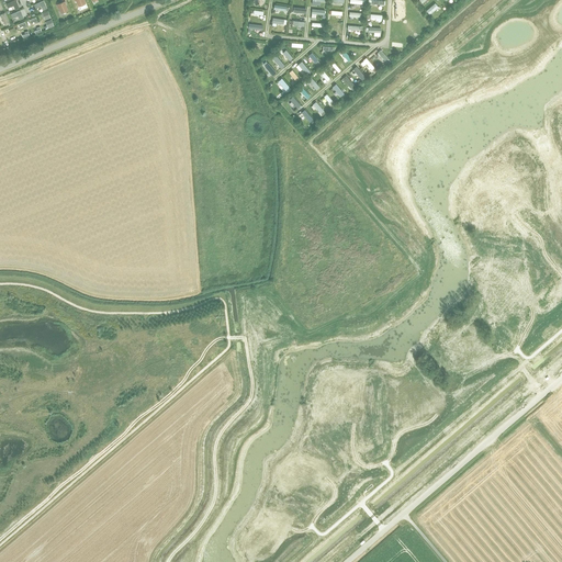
[(15,0),(6,4),(8,9),(13,6),(15,10),(20,9),(15,0)]
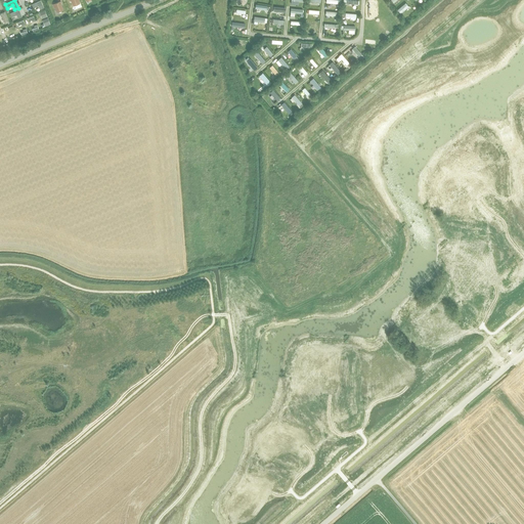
[(40,1),(32,5),(33,8),(38,6),(40,10),(44,8),(40,1)]
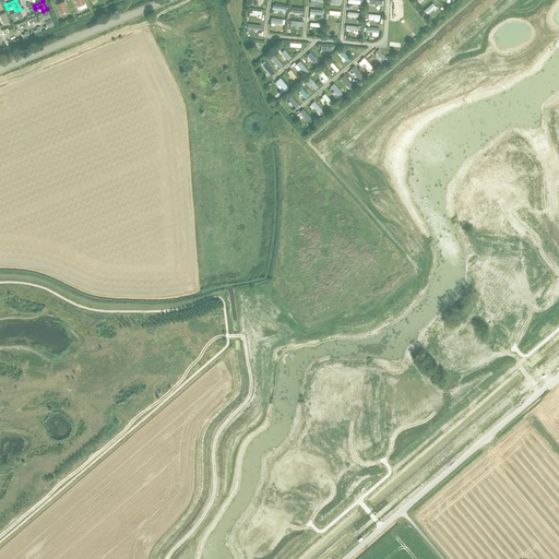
[(63,1),(56,4),(57,9),(58,8),(60,13),(67,11),(63,1)]
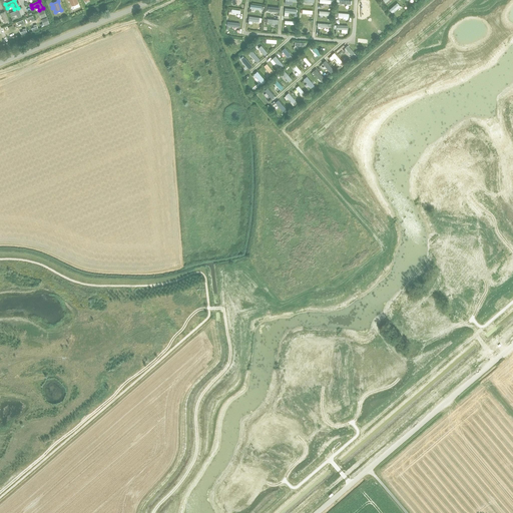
[(400,6),(397,2),(389,9),(392,13),(400,6)]
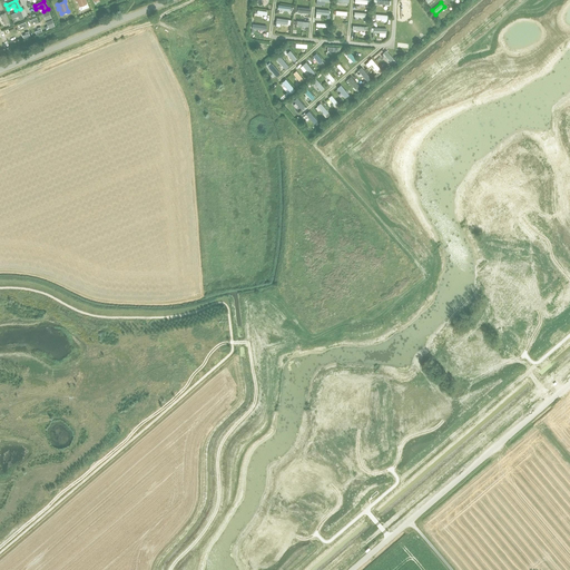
[(20,11),(10,15),(12,19),(18,17),(19,21),(23,19),(20,11)]
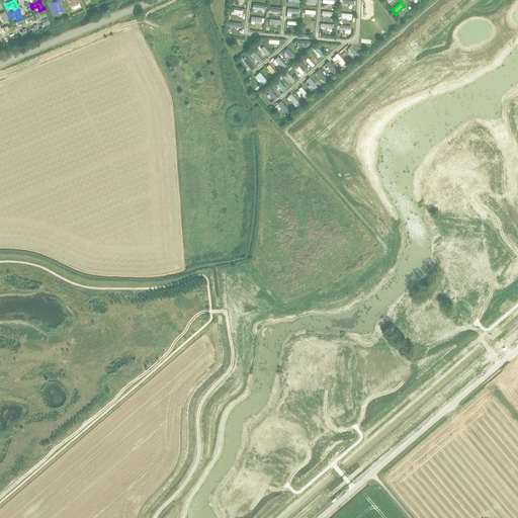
[(9,21),(5,11),(1,13),(5,23),(9,21)]
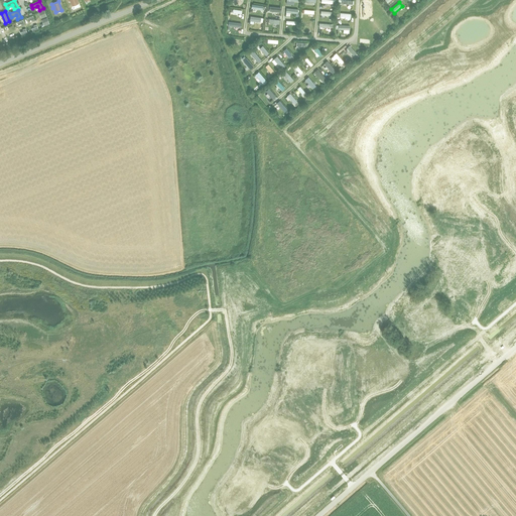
[(269,53),(262,45),(259,47),(266,55),(269,53)]
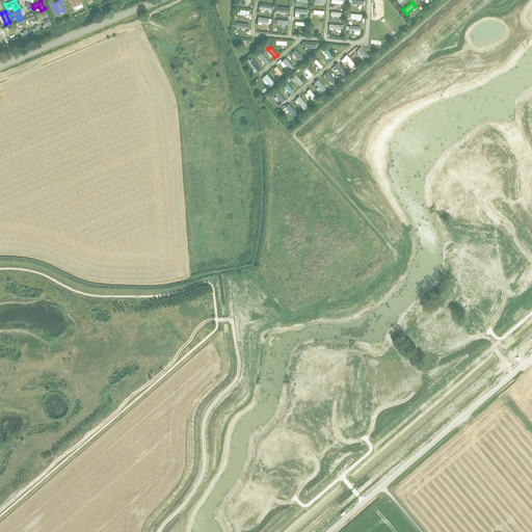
[(370,58),(361,47),(357,49),(367,61),(370,58)]
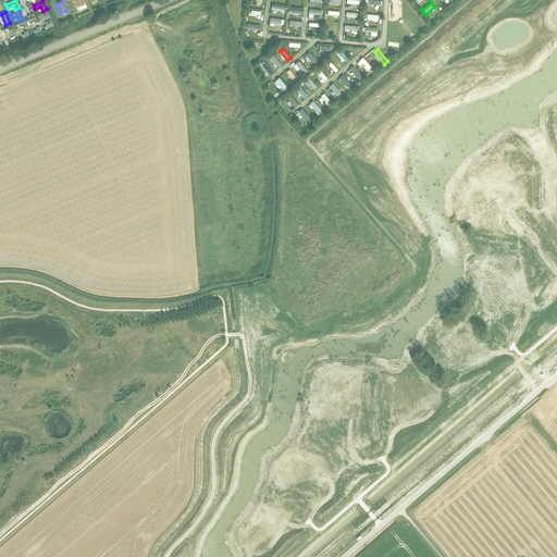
[(349,59),(343,50),(339,53),(345,61),(349,59)]
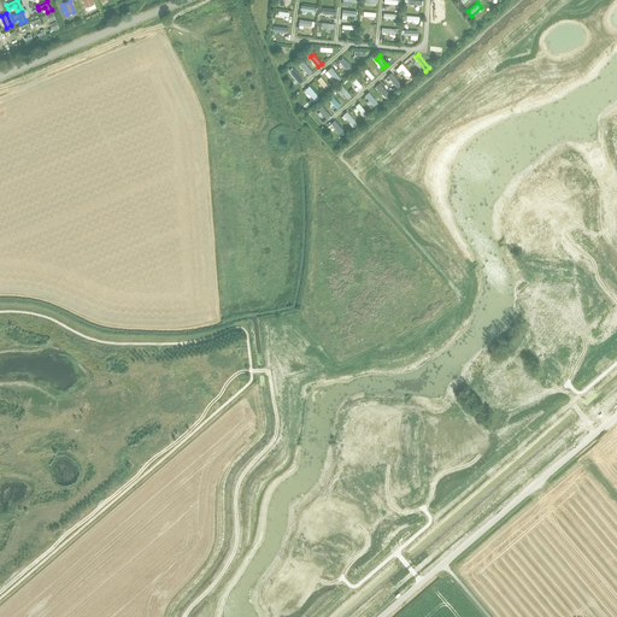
[(348,66),(342,58),(339,60),(345,69),(348,66)]
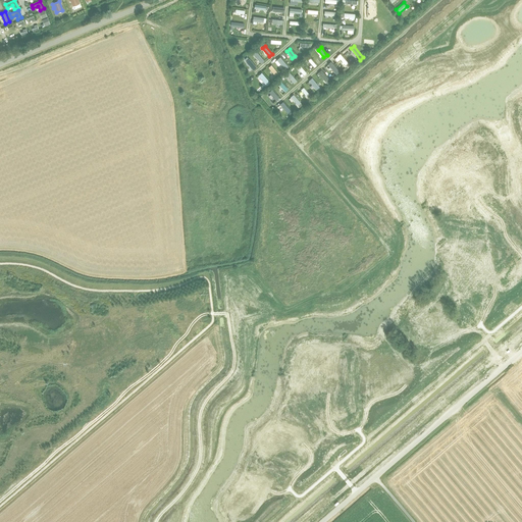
[(264,61),(256,51),(253,54),(261,63),(264,61)]
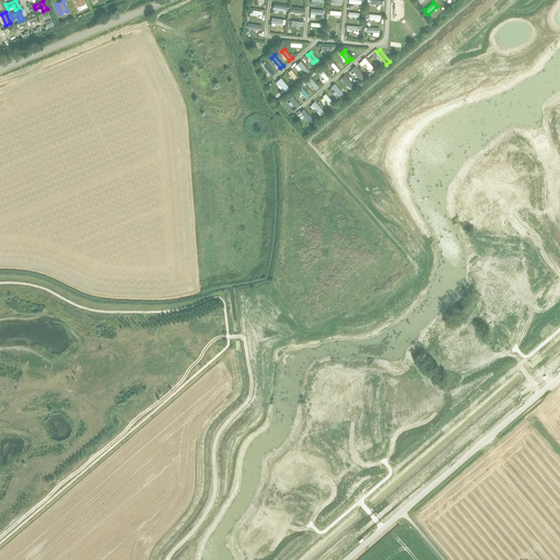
[(372,67),(365,58),(362,60),(370,69),(372,67)]
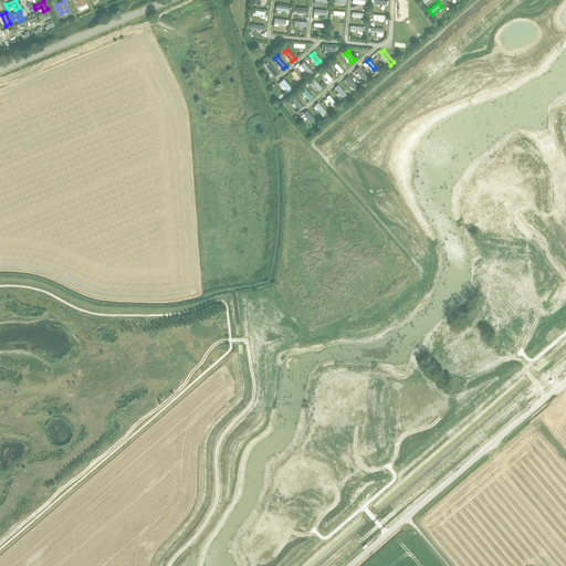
[(312,72),(303,61),(300,64),(308,74),(312,72)]
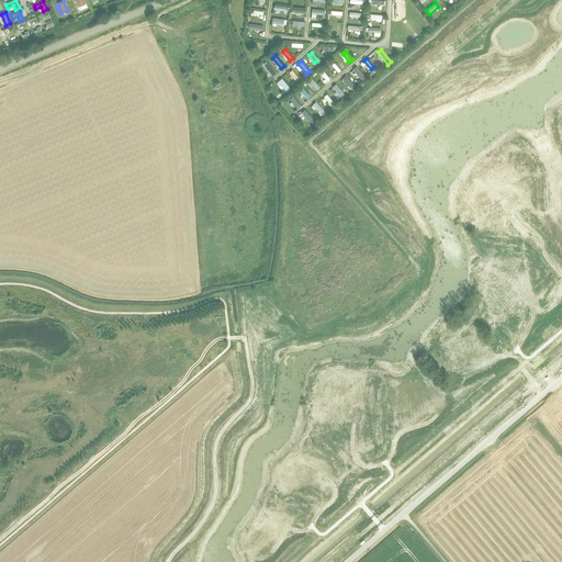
[(340,70),(333,62),(329,65),(337,72),(340,70)]
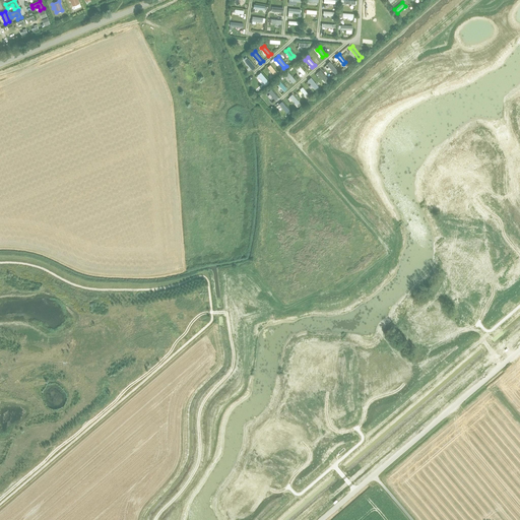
[(255,67),(248,58),(245,61),(252,70),(255,67)]
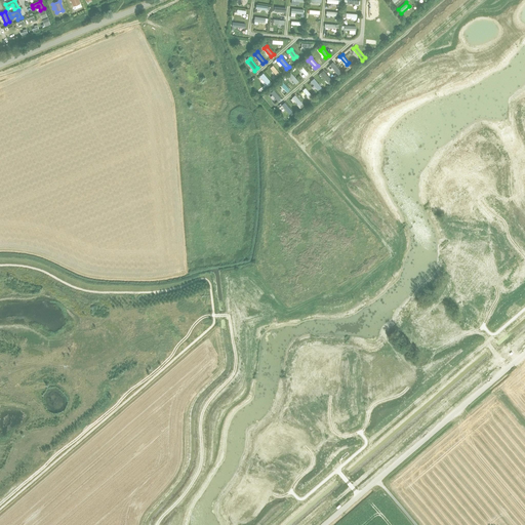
[(341,72),(333,62),(330,65),(337,75),(341,72)]
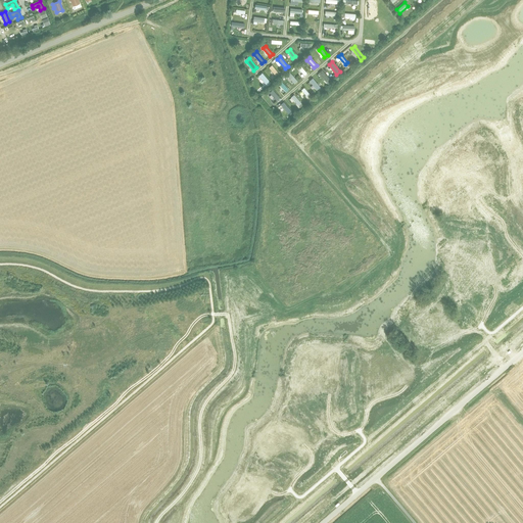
[(278,73),(272,64),(269,67),(275,76),(278,73)]
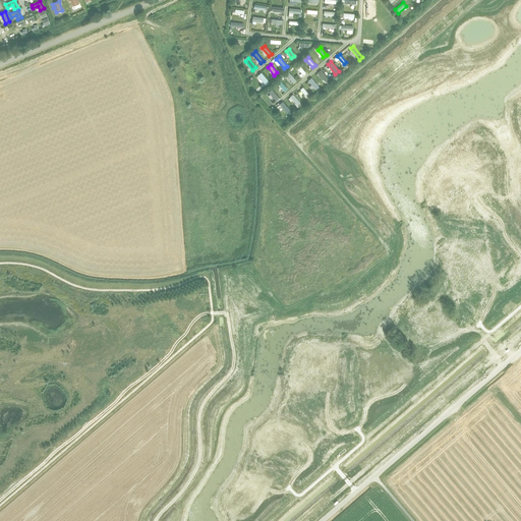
[(305,73),(299,65),(297,67),(303,75),(305,73)]
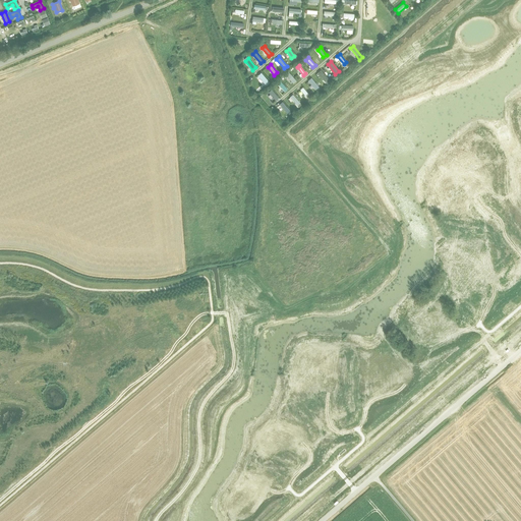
[(296,80),(288,70),(285,72),(293,83),(296,80)]
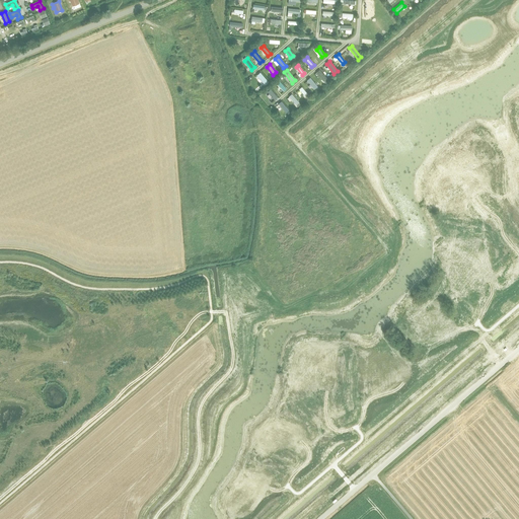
[(326,79),(319,70),(316,72),(323,81),(326,79)]
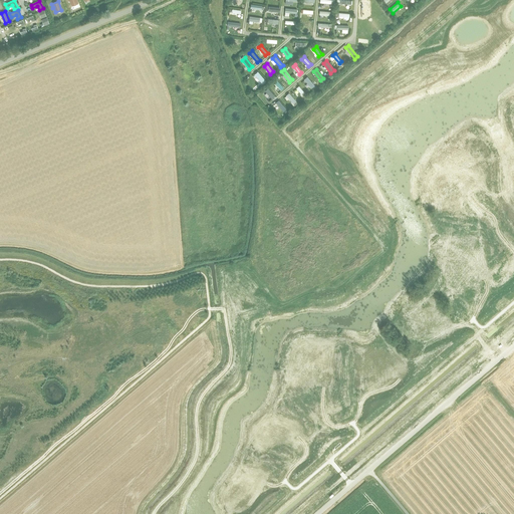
[(266,81),(258,71),(254,74),(263,84),(266,81)]
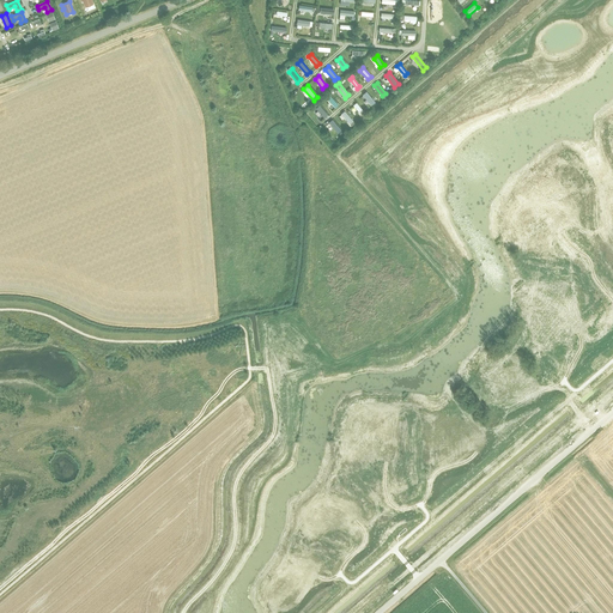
[(375,102),(366,91),(362,95),(371,105),(375,102)]
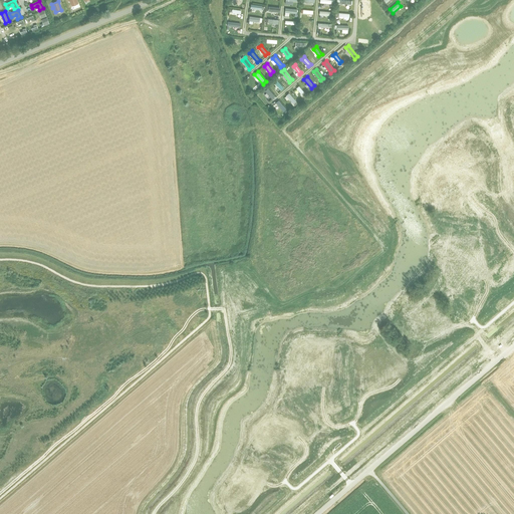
[(284,87),(277,79),(274,82),(281,90),(284,87)]
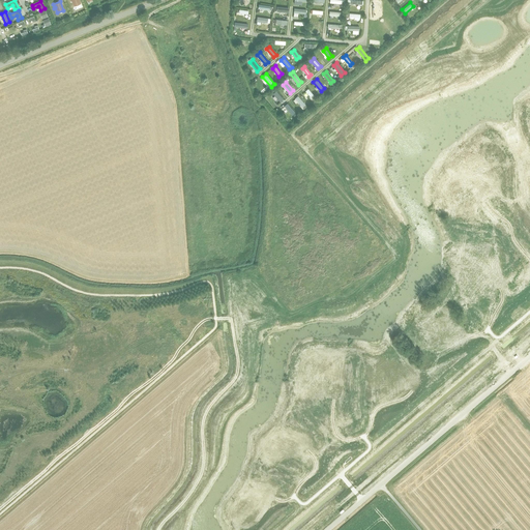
[(314,96),(308,89),(305,91),(311,98),(314,96)]
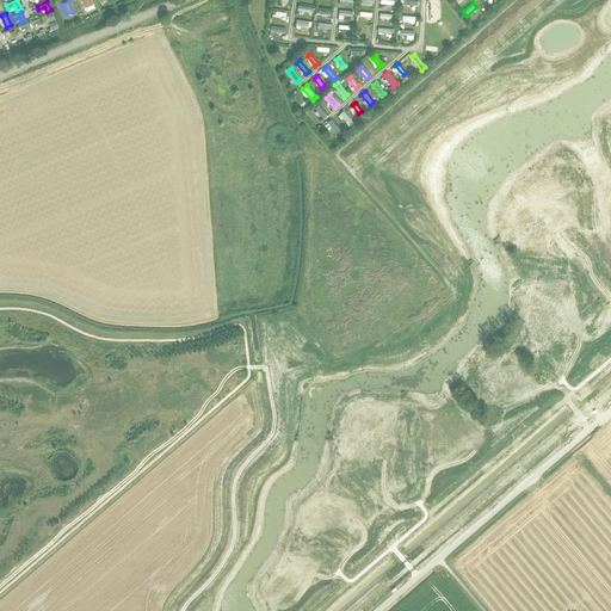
[(327,115),(319,105),(315,107),(323,117),(327,115)]
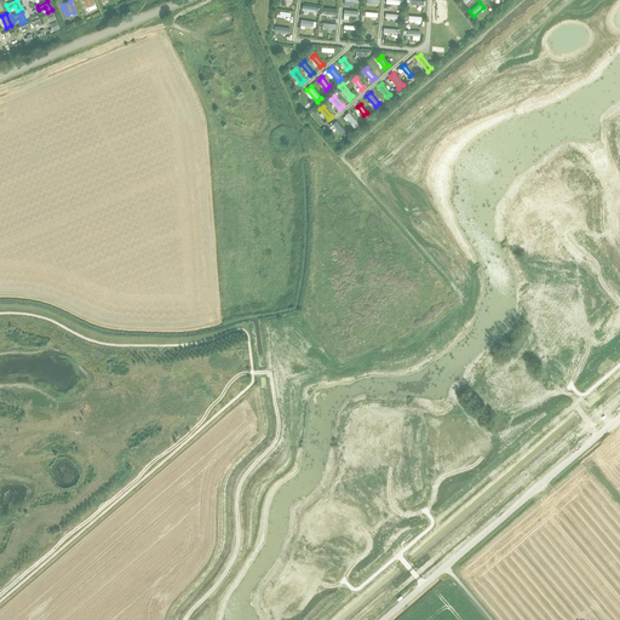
[(357,122),(349,112),(344,115),(354,125),(357,122)]
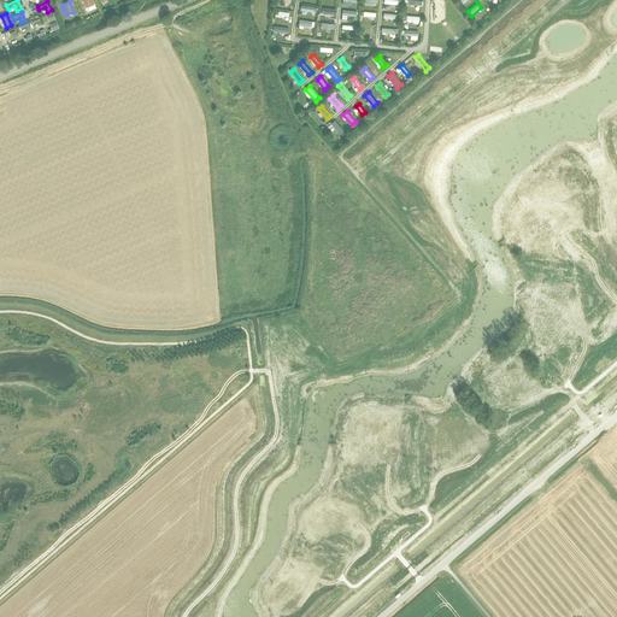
[(344,131),(334,121),(330,123),(340,134),(344,131)]
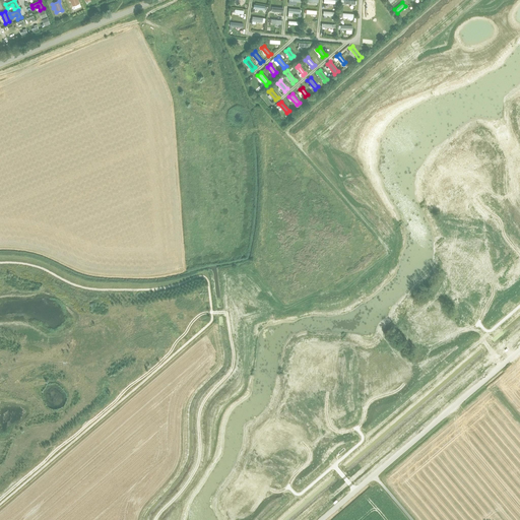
[(457,247),(433,265),(441,275),(445,272),(446,274),(466,260),(457,247)]
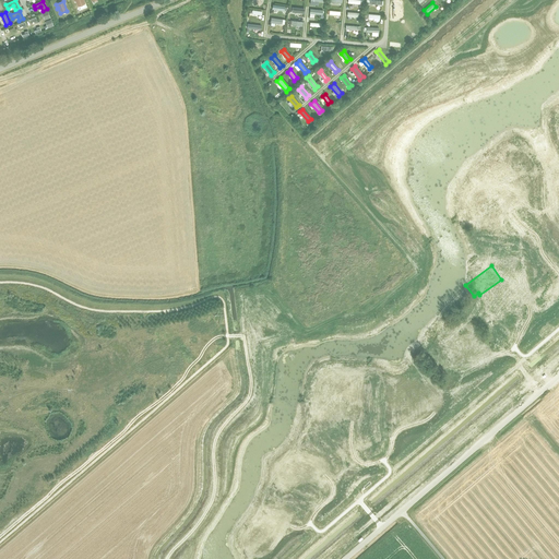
[(515,295),(489,314),(503,333),(530,312),(515,295)]
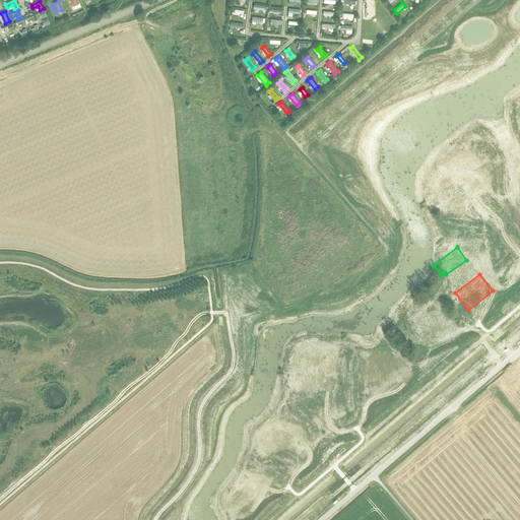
[(438,303),(428,312),(435,319),(444,310),(438,303)]
